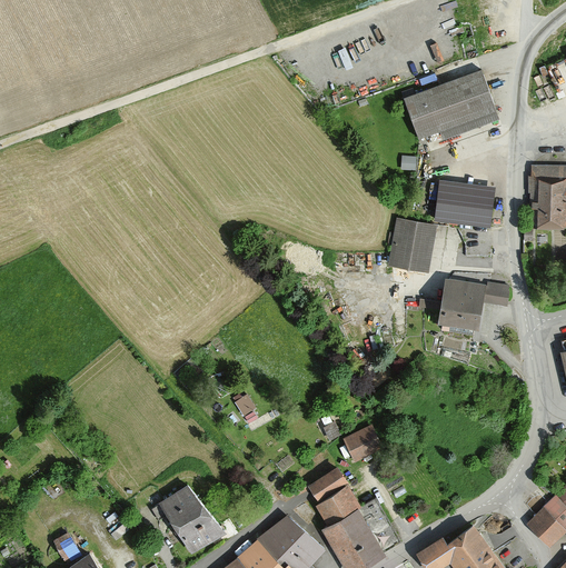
[(478,71),(400,99),(415,138),(493,110),(478,71)]
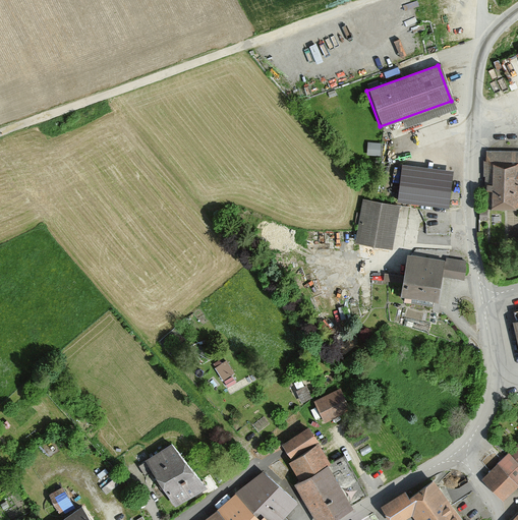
[(378,145),(368,143),(367,156),(377,156),(378,145)]
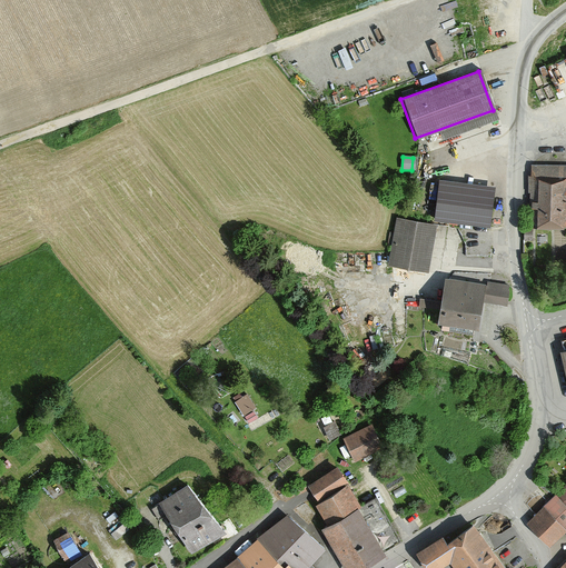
[(565,168),(529,168),(529,226),(565,227),(565,221),(565,168)]
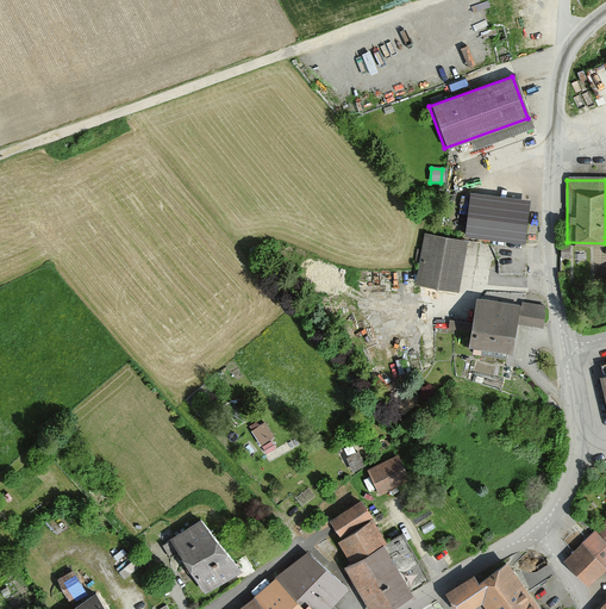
[(525,212),(466,205),(462,235),(522,243),(525,212)]
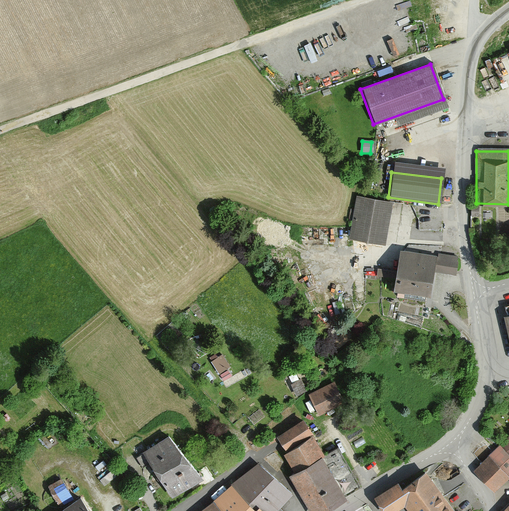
[(387,202),(356,197),(349,238),(380,244),(387,202)]
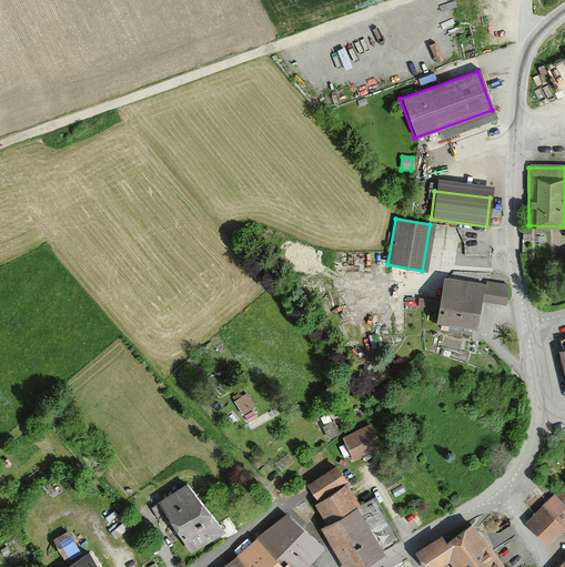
[(477,285),(445,280),(437,327),(465,332),(466,325),(471,325),(477,285)]
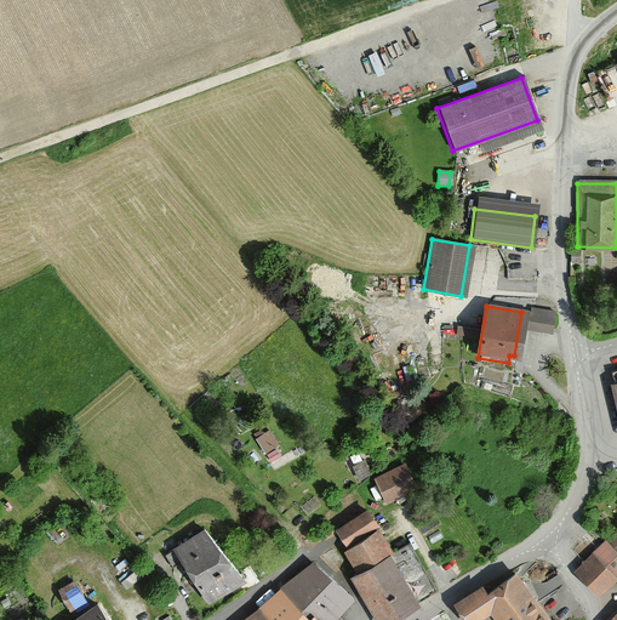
[(538,314),(529,313),(526,329),(548,331),(550,312),(538,310),(538,314)]
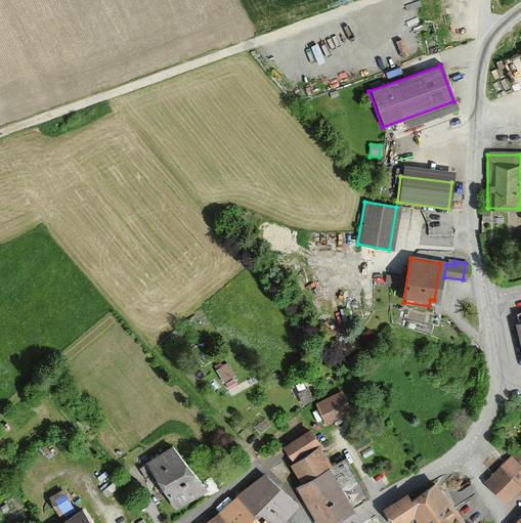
[(353,348),(349,342),(336,352),(341,358),(353,348)]
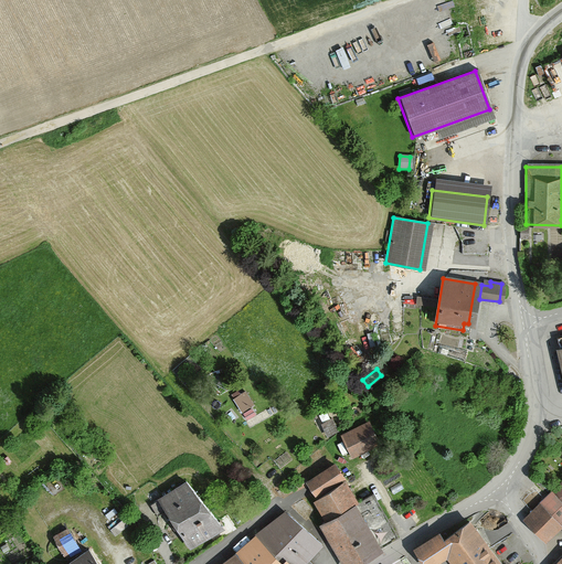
[(240,394),(231,400),(239,412),(247,406),(240,394)]
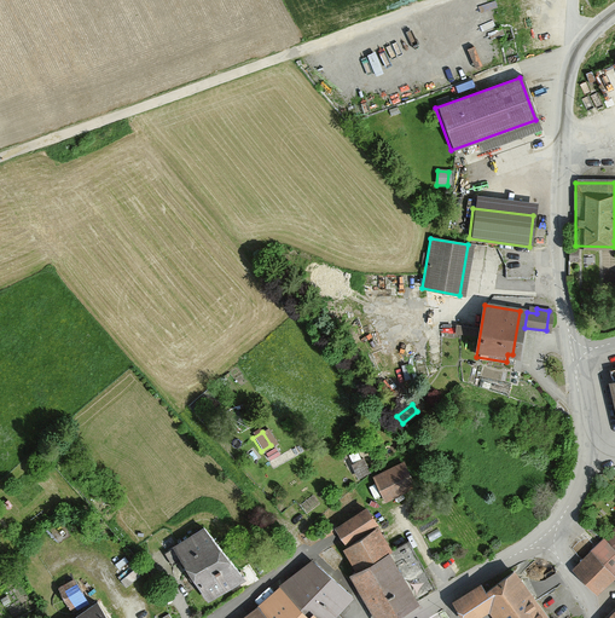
[(357,461),(349,465),(357,478),(364,474),(357,461)]
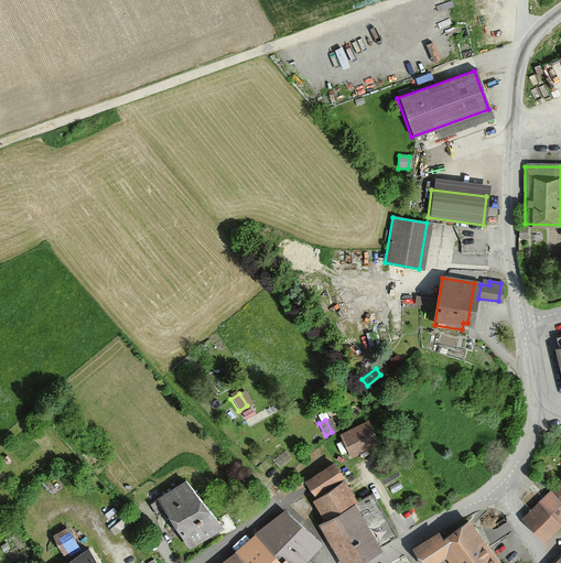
[(365,423),(340,435),(349,455),(375,443),(365,423)]
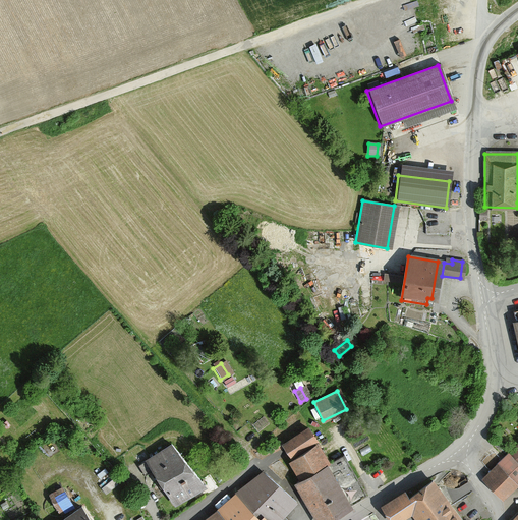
[(313,442),(305,428),(282,445),(290,457),(313,442)]
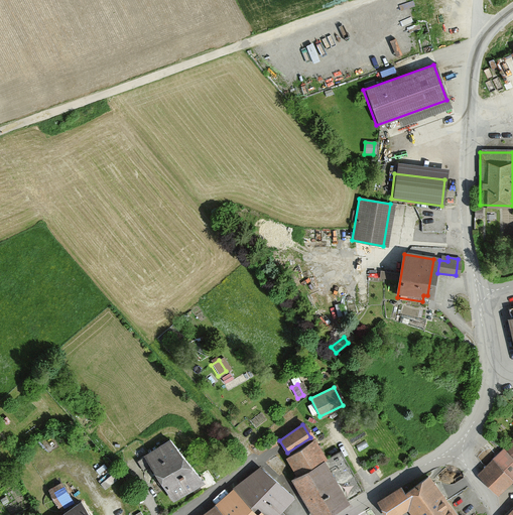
[(269,447),(278,442),(275,437),(266,442),(269,447)]
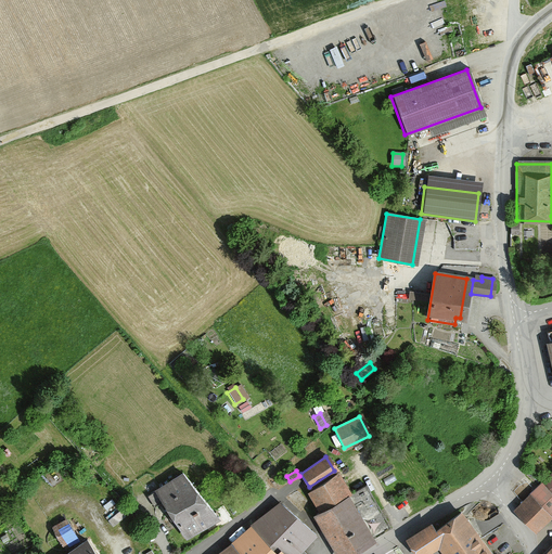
[(345,553),(388,529),(363,486),(349,493),(341,479),(338,481),(334,473),(307,491),(319,511),(312,515),(335,553),(345,553)]
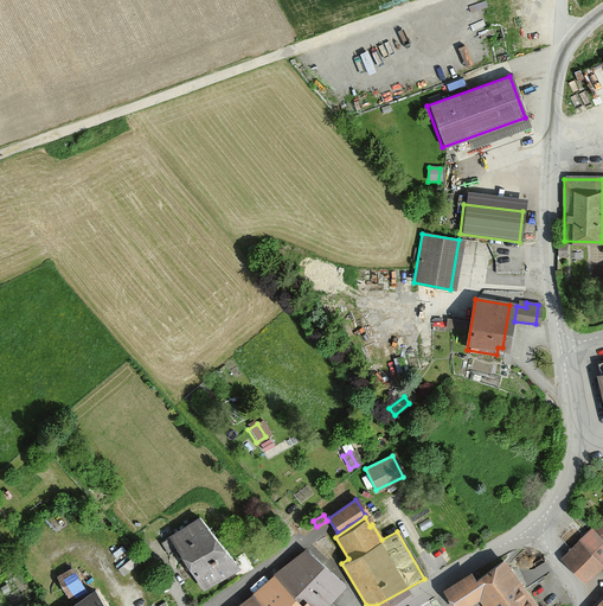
[(200,518),(159,543),(166,555),(178,549),(203,591),(232,572),(200,518)]
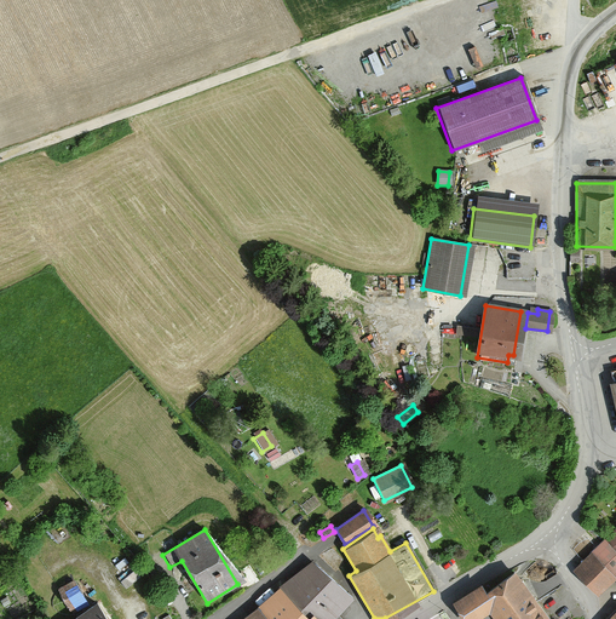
[(615,559),(600,543),(573,572),(593,594),(615,572),(615,559)]
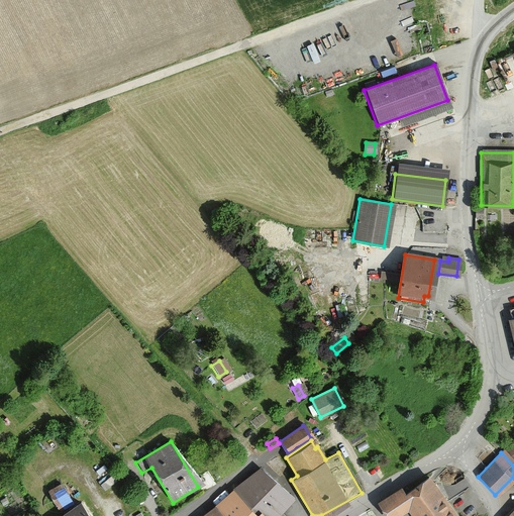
[(255,472),(232,490),(260,515),(263,511),(267,515),(281,515),(295,500),(263,470),(255,472)]
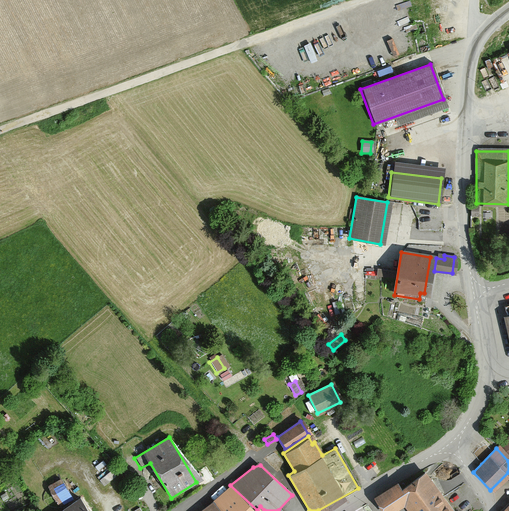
[(395,485),(374,498),(383,510),(390,510),(403,503),(407,510),(449,510),(422,473),(399,491),(395,485)]
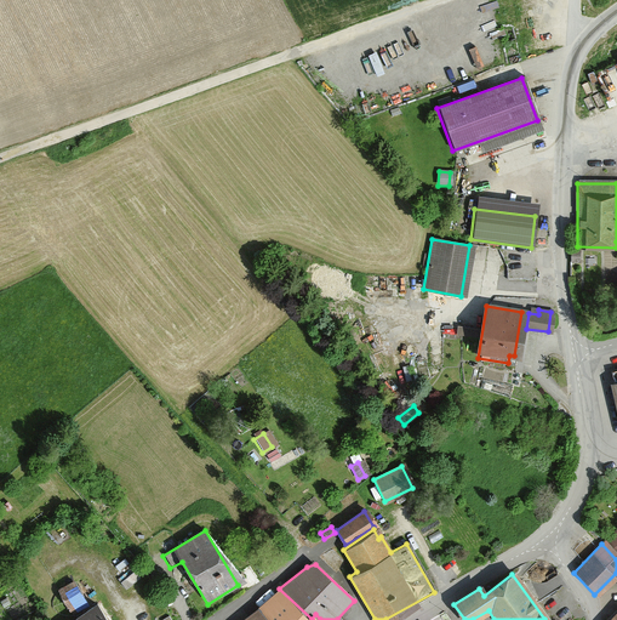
[(85,604),(73,582),(57,591),(68,610),(74,607),(75,610),(85,604)]
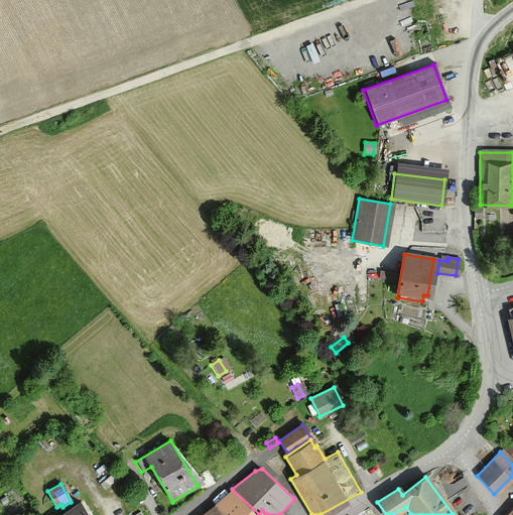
[(232,489),(213,507),(220,514),(266,514),(262,510),(259,514),(232,489)]
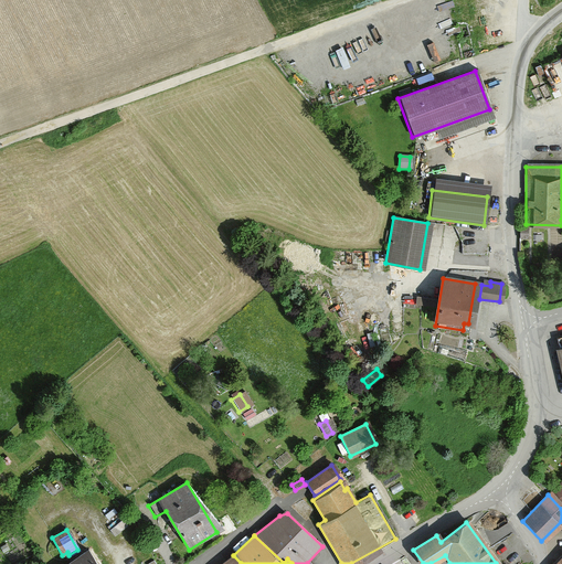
[(96,563),(88,551),(67,563),(96,563)]
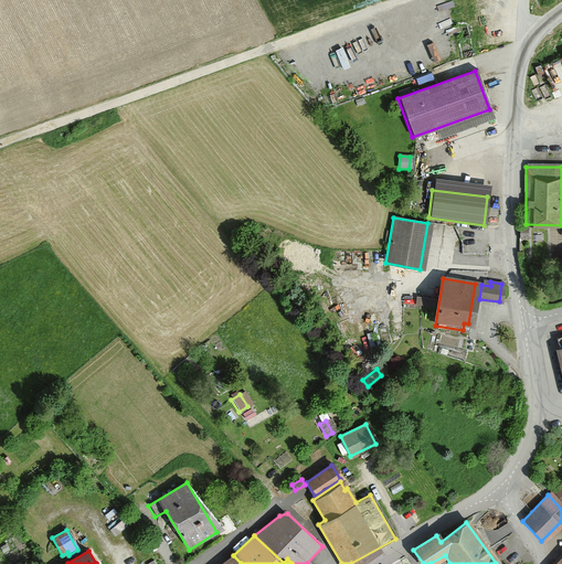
All buildings are outlined.
